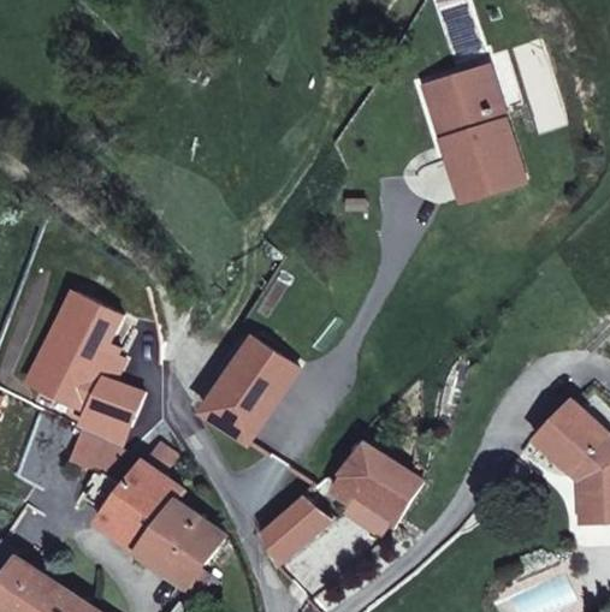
[(445,93),(455,128),(443,132),(460,194),(526,176),(495,61),(456,71),(462,88),(445,93)]
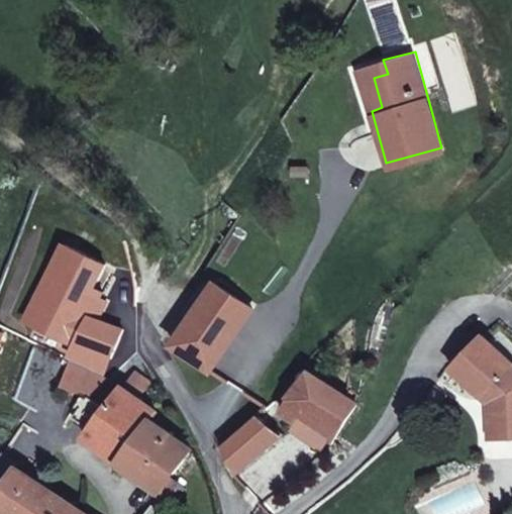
[(374,78),(388,74),(383,60),(359,66),(372,111),(382,107),(374,78)]
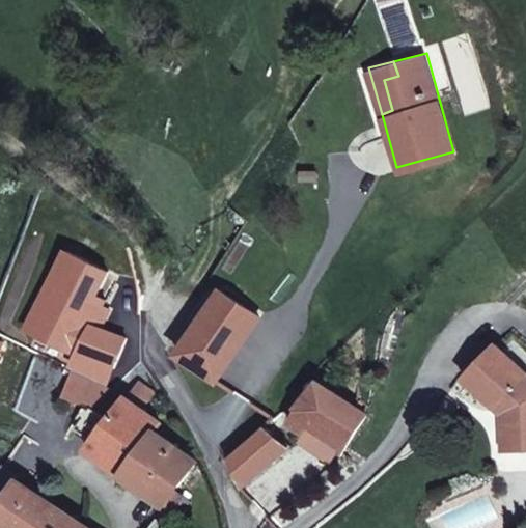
[(81,150),(75,160),(84,167),(90,156),(81,150)]
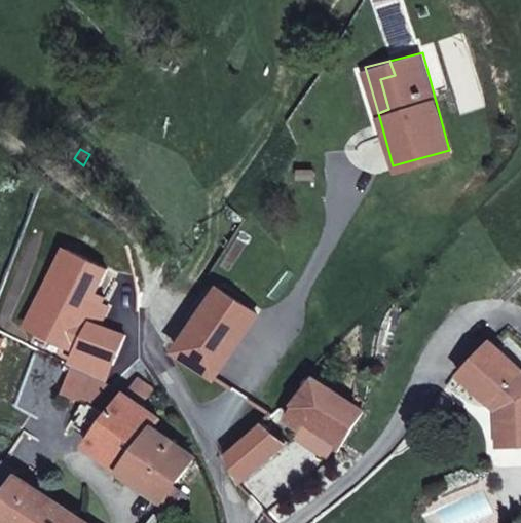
[(188,364),(182,374),(197,384),(203,375),(214,380),(258,314),(212,288),(168,345),(171,352),(188,364)]
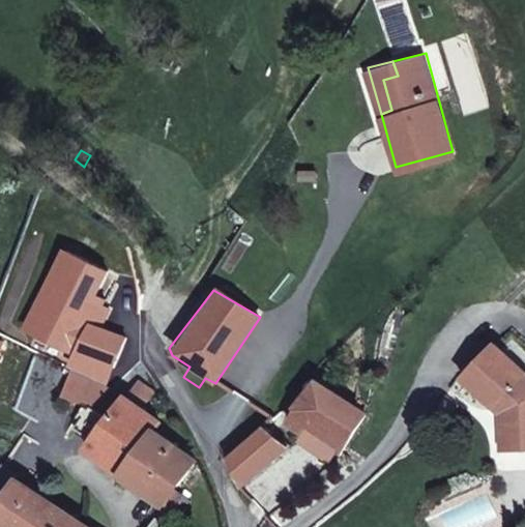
[(121,357),(125,341),(116,339),(117,330),(80,320),(69,351),(108,363),(111,354),(121,357)]
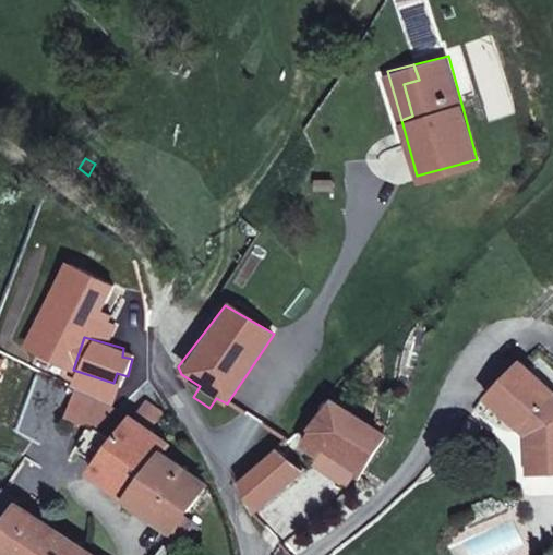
[(552,393),(515,360),(482,396),(513,421),(518,417),(527,426),(523,430),(524,453),(540,450),(541,470),(552,469),(552,393)]
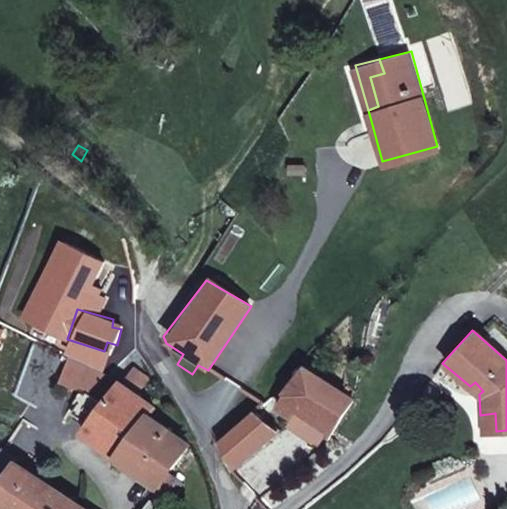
[(55,377),(85,389),(87,390),(96,367),(62,355),(55,377)]
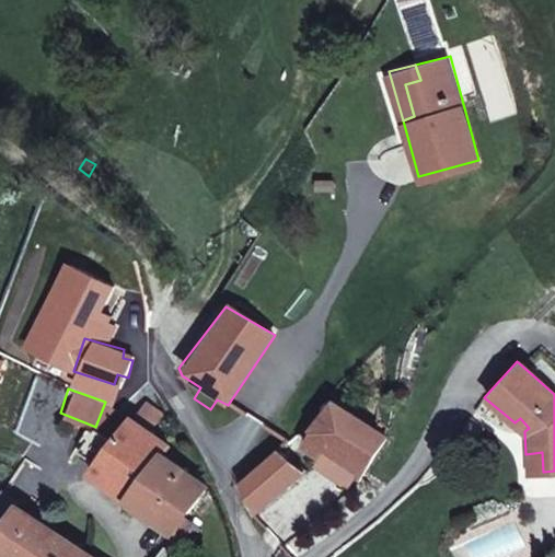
[(142,424),(149,414),(151,410),(136,401),(127,414),(142,424)]
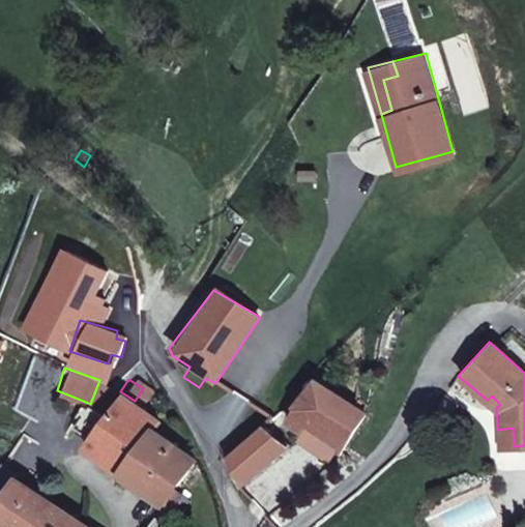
[(339,444),(343,439),(354,421),(361,411),(311,382),(284,423),(298,433),(304,422),(339,444)]
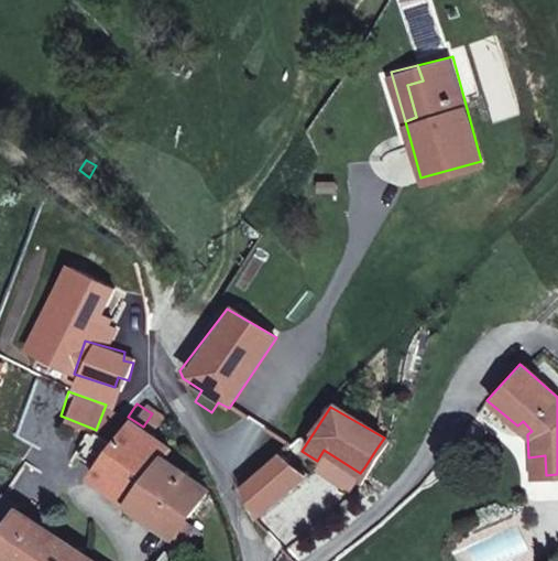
[(94,429),(61,416),(50,450),(73,456),(94,429)]
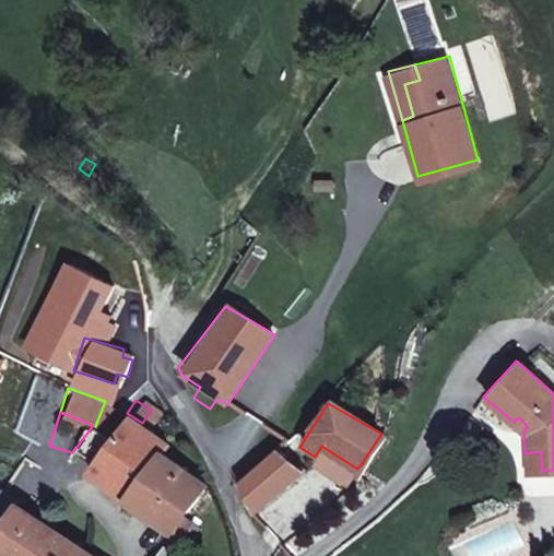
[(181,515),(171,507),(191,478),(150,446),(158,435),(142,423),(127,413),(86,472),(157,523),(169,531),(181,515)]
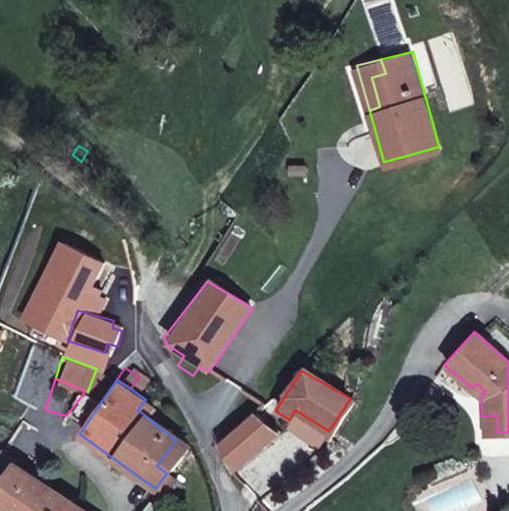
[(485,393),(477,384),(472,388),(481,396),(485,393)]
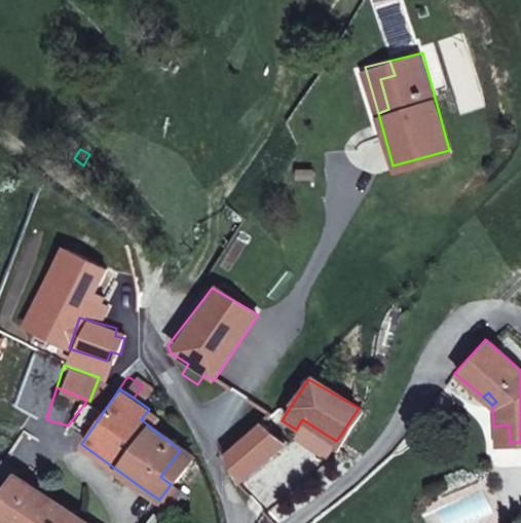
[(261,418),(216,457),(242,486),(285,448),(271,433),(277,427),(272,420),(267,425),(261,418)]
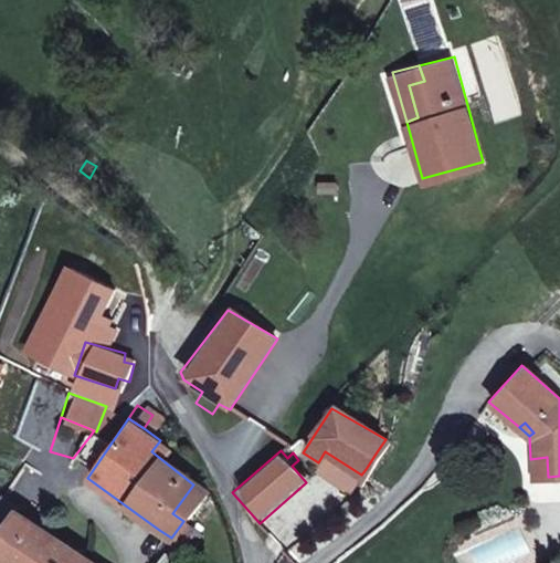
[(548,477),(547,457),(530,459),(530,478),(548,477)]
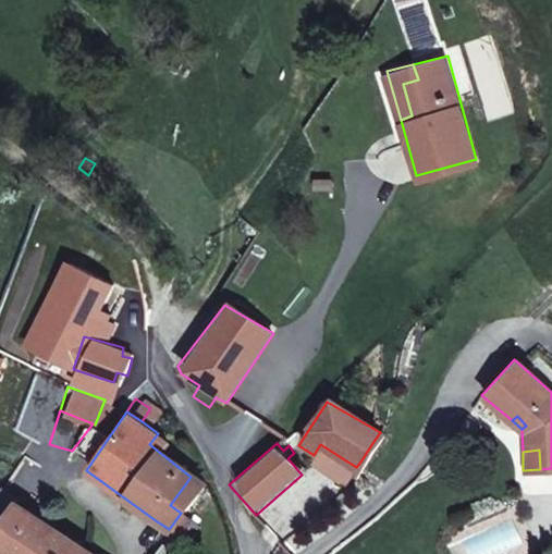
[(89,553),(26,509),(53,475),(20,453),(0,484),(0,492),(11,500),(0,517),(0,549),(5,553),(89,553)]
